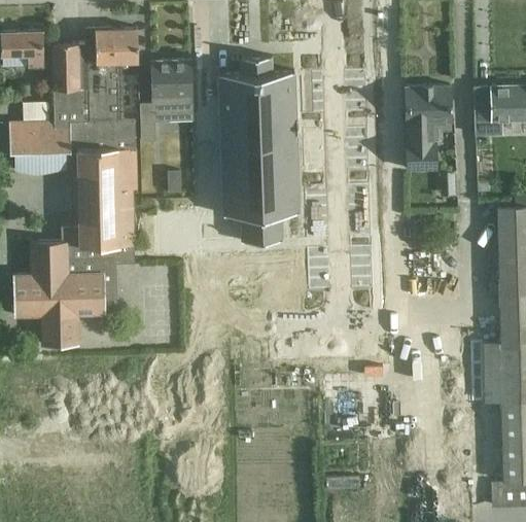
[(89,122),(95,122),(125,120),(124,77),(138,76),(138,63),(138,30),(88,31),(88,45),(79,45),(80,91),(88,91),(89,122)]
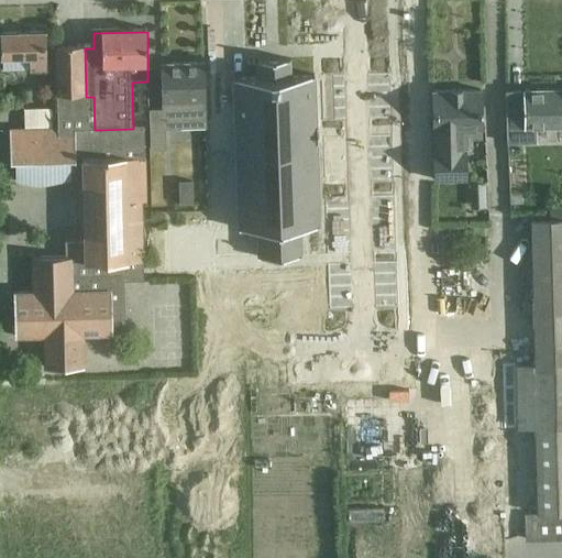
[(30,61),(30,74),(47,73),(46,35),(1,36),(2,61),(30,61)]
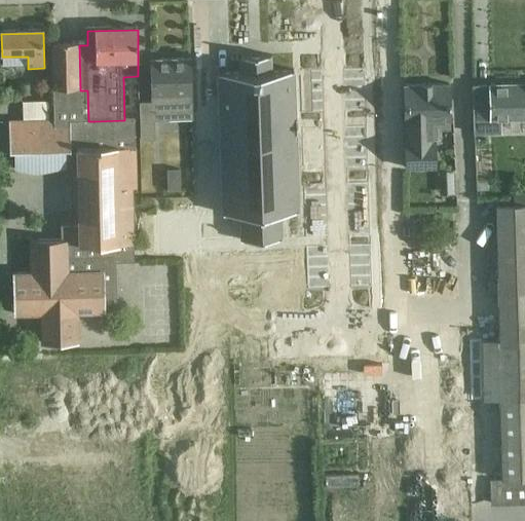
[(80,90),(79,45),(52,45),(54,122),(88,121),(87,90),(80,90)]
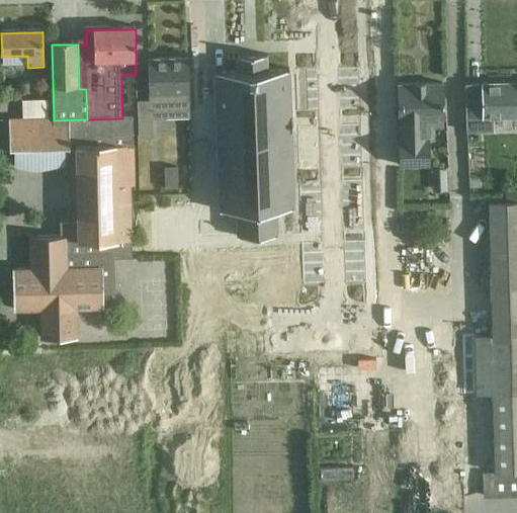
[(238,74),(216,75),(220,214),(238,214),(239,241),(277,239),(276,211),(294,211),(291,135),(293,135),(292,119),(291,119),(289,73),(279,73),(274,73),(266,73),(266,58),(238,59),(238,74)]
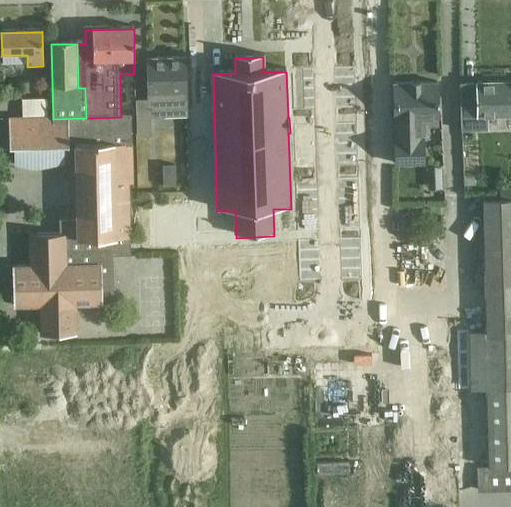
[(186,96),(185,59),(147,61),(148,102),(149,119),(166,119),(166,110),(185,109),(186,109),(186,96)]
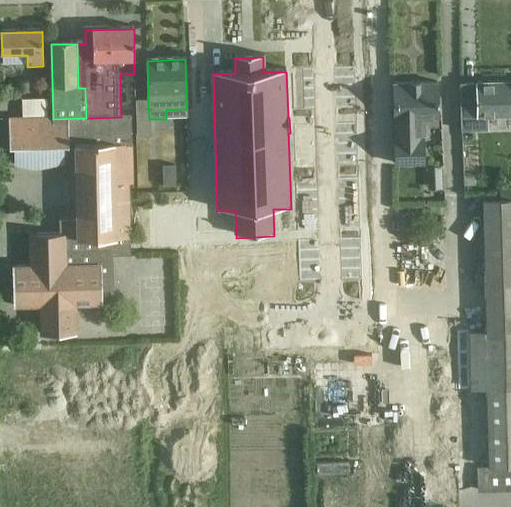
[(354,86),(302,88),(307,271),(301,271),(304,359),(369,357),(366,277),(372,277),(369,147),(367,147),(366,106),(372,106),(371,81),(354,81),(354,86)]
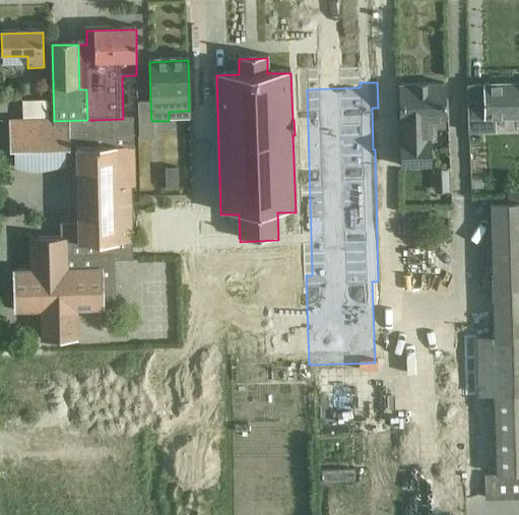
[(518,85),(499,87),(499,108),(501,108),(501,121),(518,120),(518,85)]
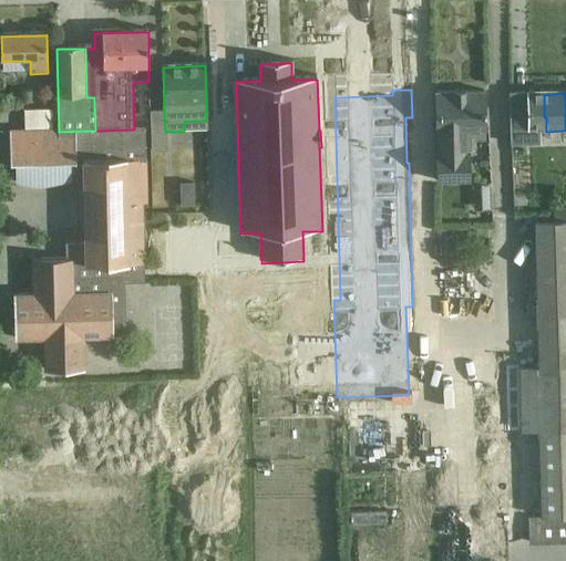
[(454,95),(436,95),(438,135),(439,135),(439,154),(436,155),(438,185),(470,184),(469,154),(466,154),(466,134),(485,133),(484,94),(465,95),(465,94),(454,94),(454,95)]
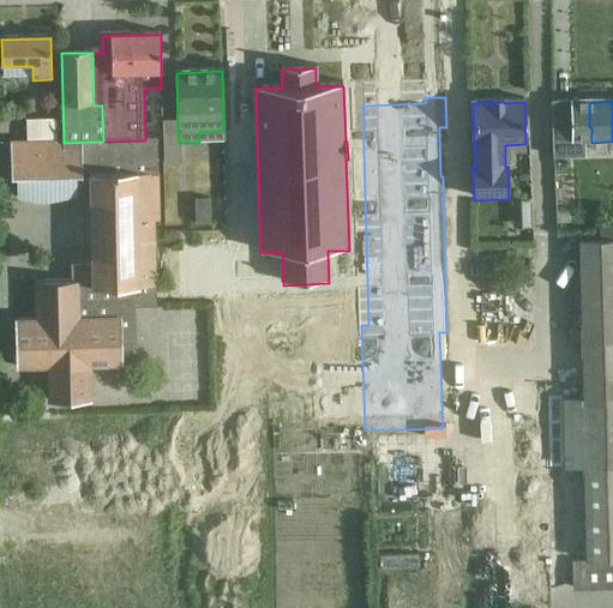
[(574,103),(554,104),(556,161),(586,160),(586,143),(592,143),(592,127),(589,127),(589,103),(574,103)]
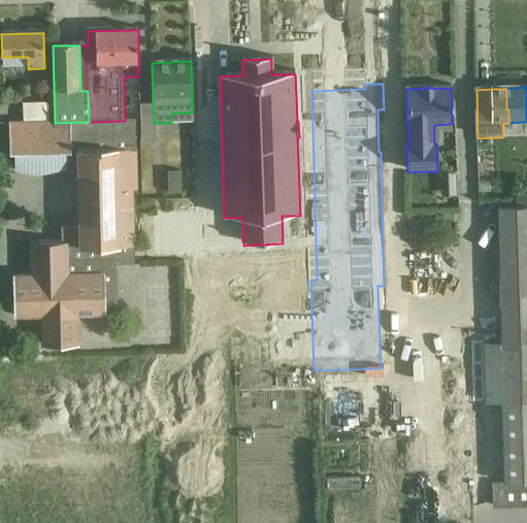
[(24,124),(55,123),(54,105),(24,105),(24,124)]
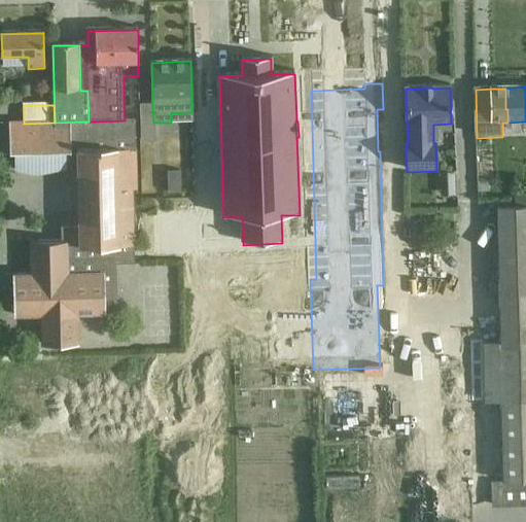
[(136,266),(134,192),(137,192),(136,120),(125,120),(95,122),(96,149),(77,150),(77,170),(78,229),(61,229),(61,243),(31,244),(31,276),(13,277),(13,318),(41,318),(42,348),(78,347),(78,317),(106,316),(106,309),(117,309),(116,266),(136,266)]
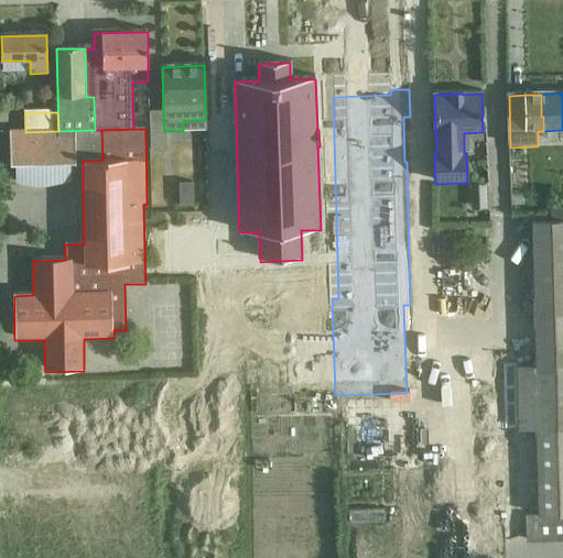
[(103,160),(101,130),(95,130),(58,131),(9,132),(10,164),(15,164),(15,183),(31,183),(31,184),(39,189),(42,189),(49,183),(83,182),(83,161),(103,160)]
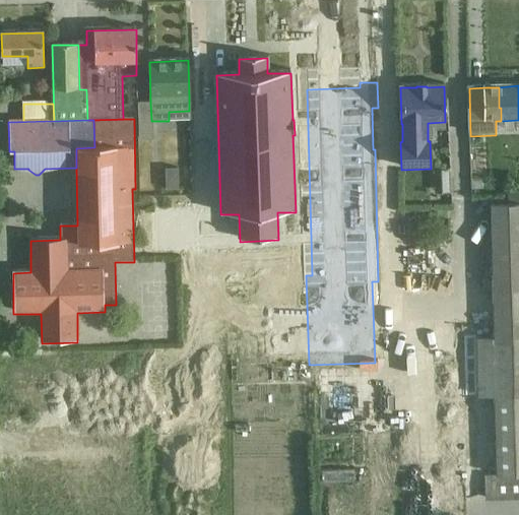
[(152,126),(140,126),(140,140),(152,140),(152,126)]
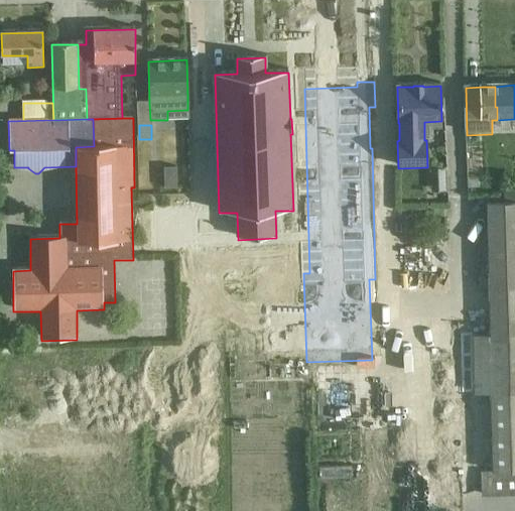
[(190,185),(168,185),(168,218),(189,218),(189,190),(204,190),(203,149),(190,149),(190,185)]
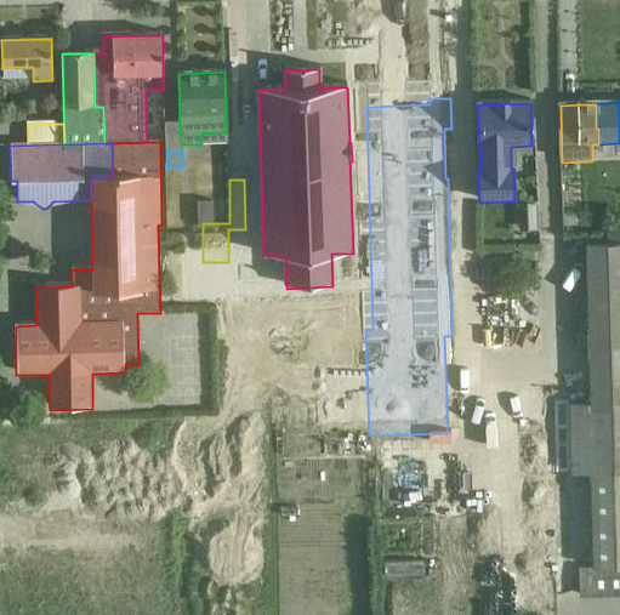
[(619,233),(607,234),(608,246),(586,246),(587,331),(589,346),(590,406),(570,408),(572,477),(590,476),(593,571),(619,569),(619,233)]
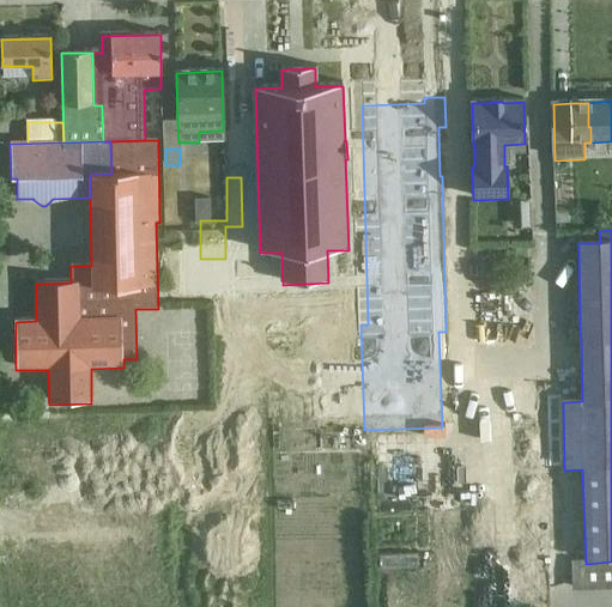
[(61,240),(61,253),(88,253),(88,240),(61,240)]
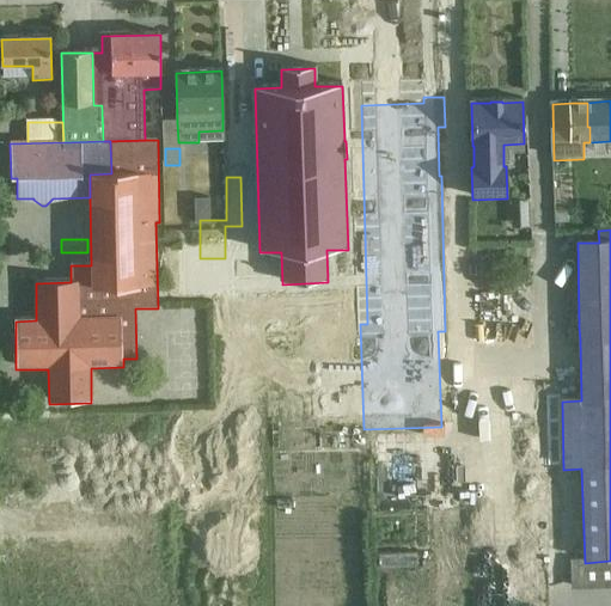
[(579,326),(568,326),(568,341),(580,341),(579,326)]
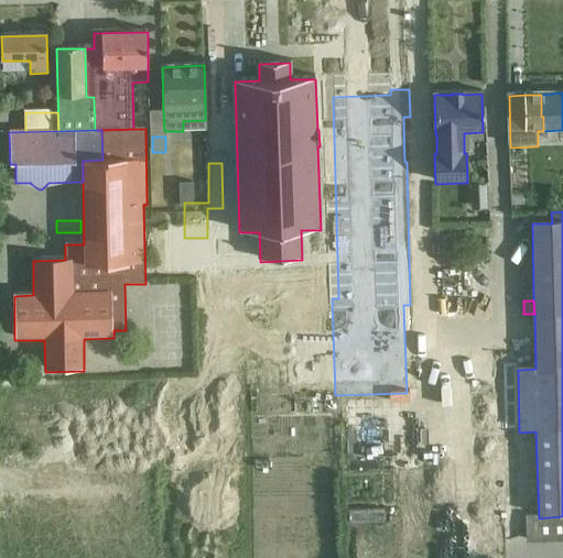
[(68,468),(66,378),(31,379),(33,469),(68,468)]
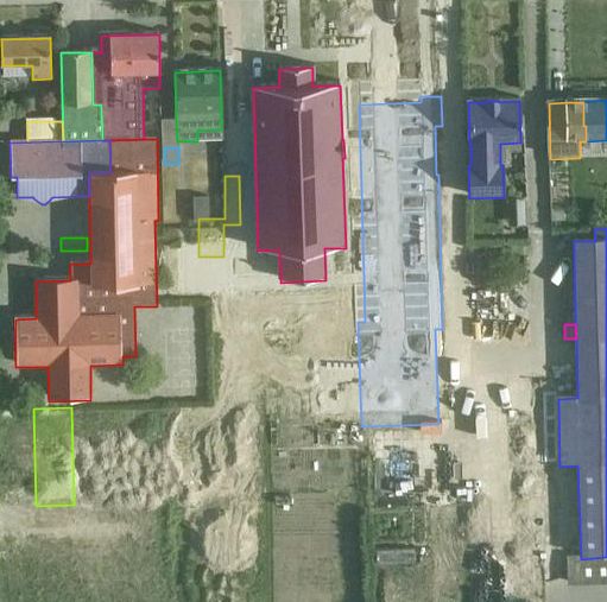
[(504,426),(493,425),(492,447),(504,447),(504,426)]
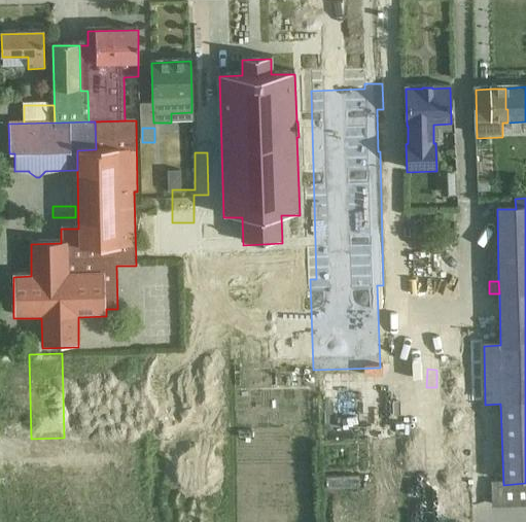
[(338,378),(325,378),(326,420),(339,419),(338,378)]
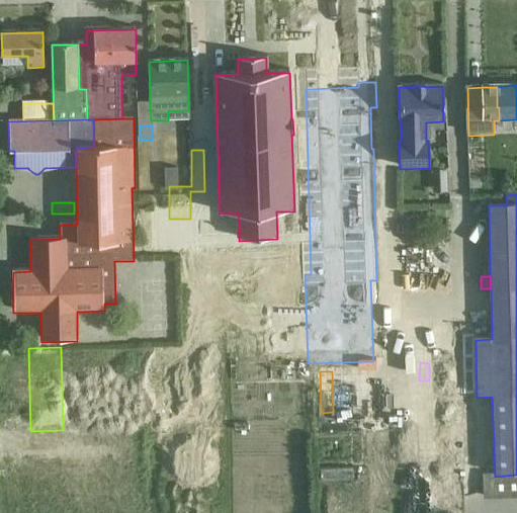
[(94,406),(76,406),(76,419),(94,419),(94,406)]
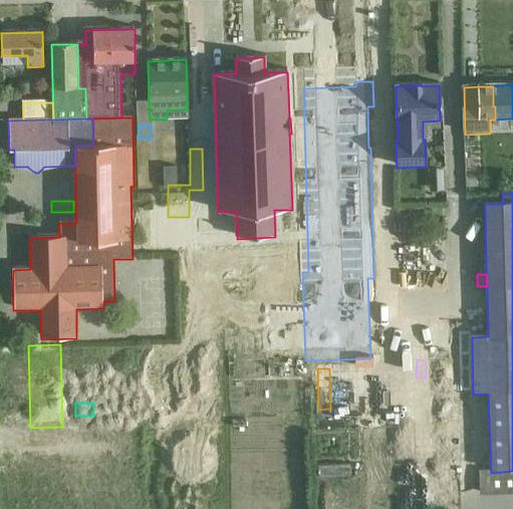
[(379,433),(368,434),(369,444),(380,443),(379,433)]
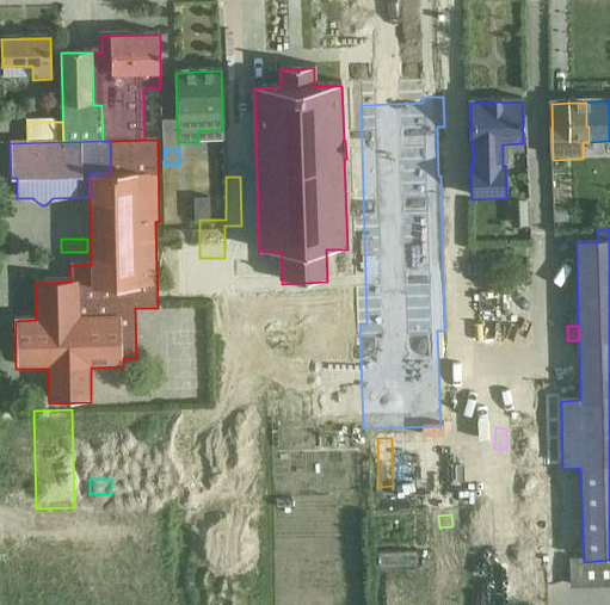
[(411,545),(374,547),(374,560),(411,560),(411,545)]
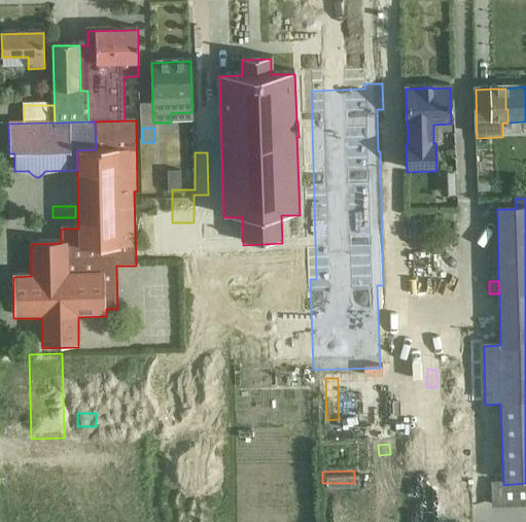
[(525,483),(503,485),(491,485),(492,509),(525,507),(525,483)]
